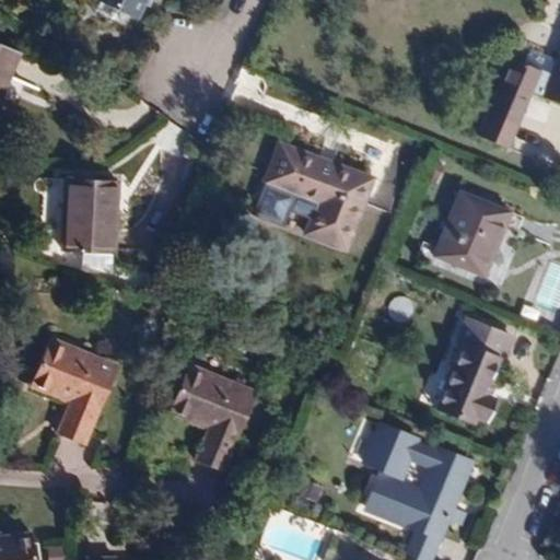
[(126,26),(131,15),(101,0),(95,12),(126,26)]
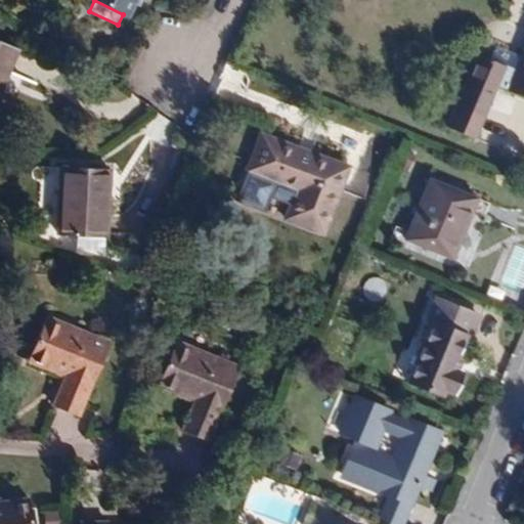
[(129,17),(137,0),(93,0),(94,0),(123,14),(129,17)]
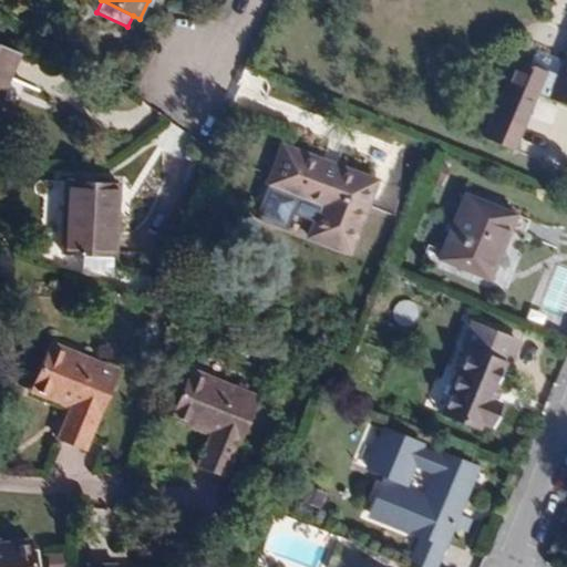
[(0,102),(18,57),(0,49),(0,102)]
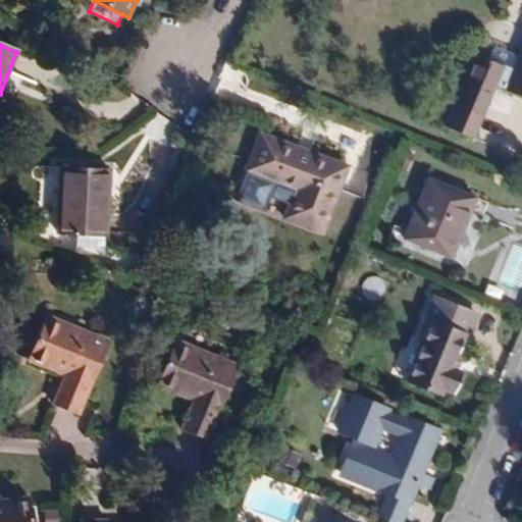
[(521,97),(521,51),(521,54),(506,91),(521,97)]
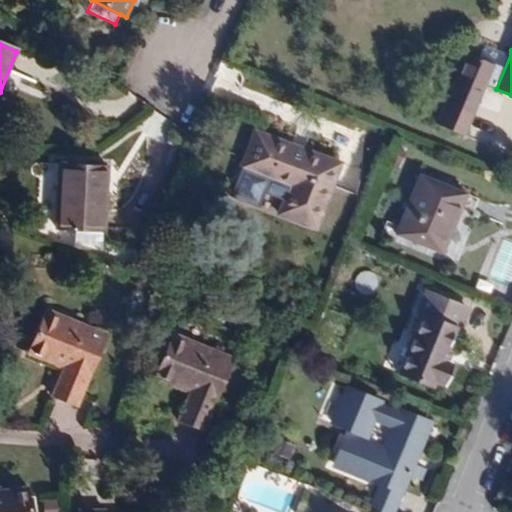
[(496,89),(511,53),(498,56),(494,65),(486,85),(496,89)]
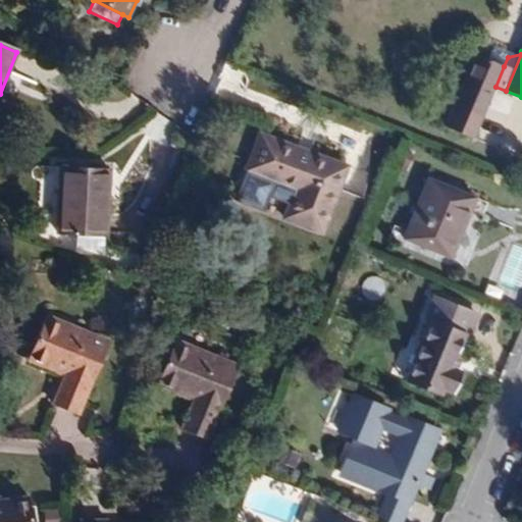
[(474,139),(496,87),(504,66),(474,55),(446,126),(474,139)]
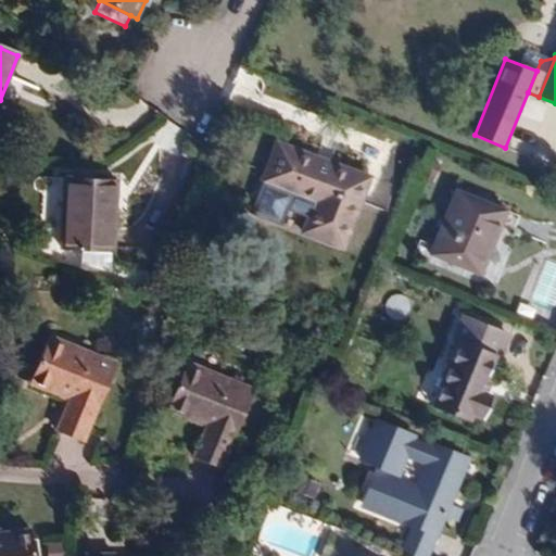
[(361,202),(369,179),(277,143),(262,184),(313,205),(307,218),(301,234),(366,258),(390,214),(361,202)]
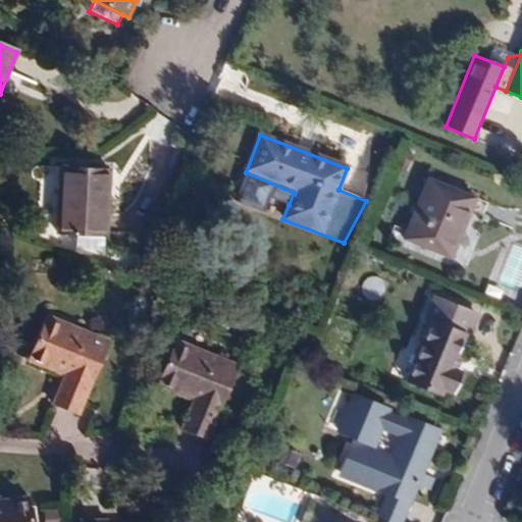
[(107,236),(111,171),(59,168),(56,233),(77,235),(104,236),(107,236)]
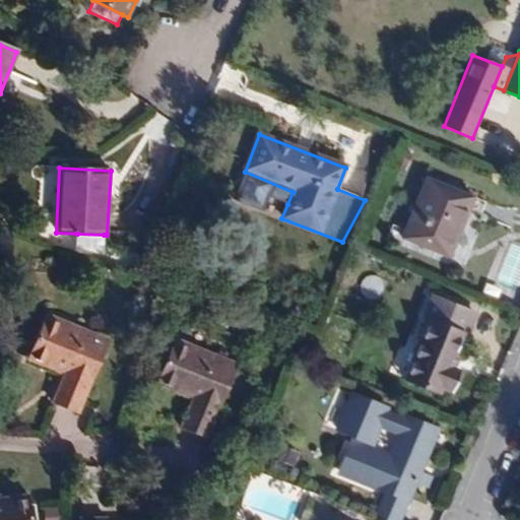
[(293,192),(245,172),(235,196),(253,204),(259,192),(287,204),(293,192)]
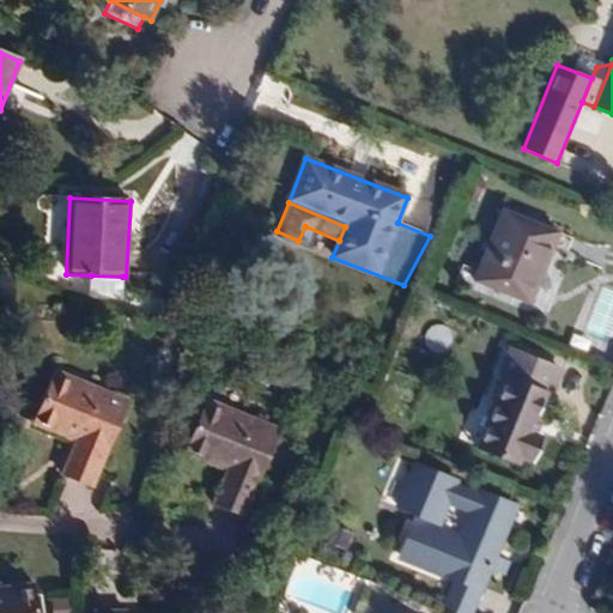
[(529,302),(557,235),(503,212),(475,279),(529,302)]
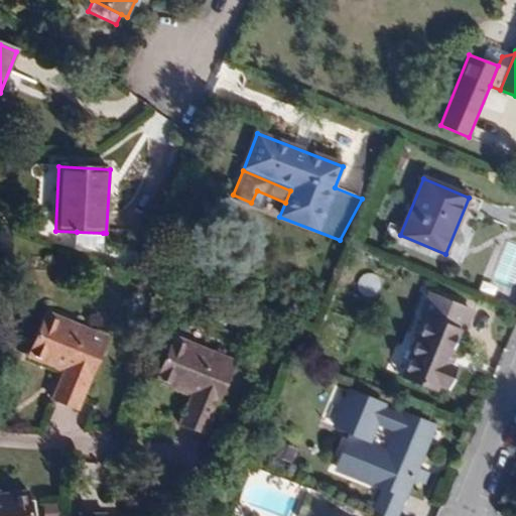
[(102,248),(103,233),(77,232),(76,247),(102,248)]
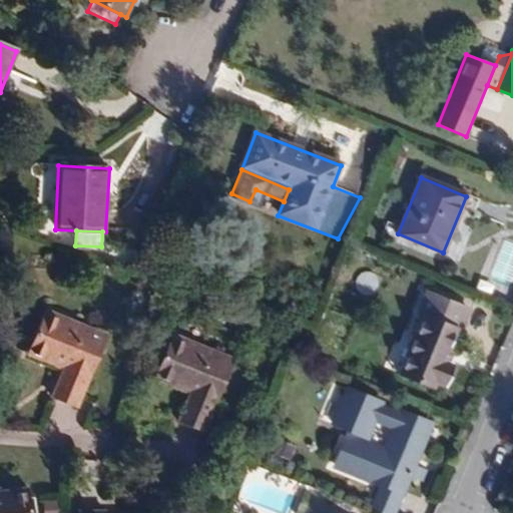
[(512,293),(512,242),(499,239),(488,288),(512,293)]
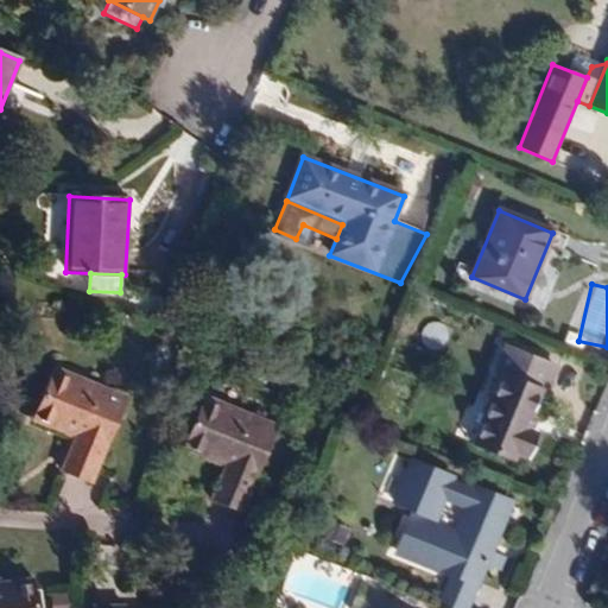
[(526,430),(543,392),(548,393),(557,368),(500,344),(491,369),(502,374),(475,443),(515,461),(518,454),(531,458),(538,435),(526,430)]
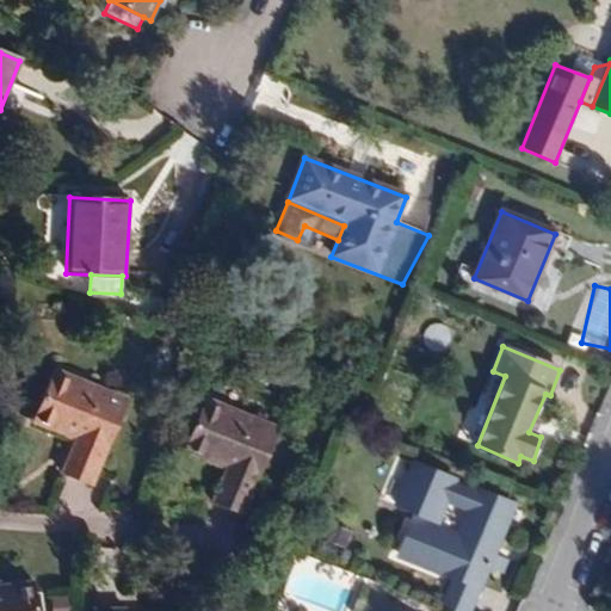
[(92,485),(125,400),(55,371),(34,423),(76,440),(62,473),(92,485)]
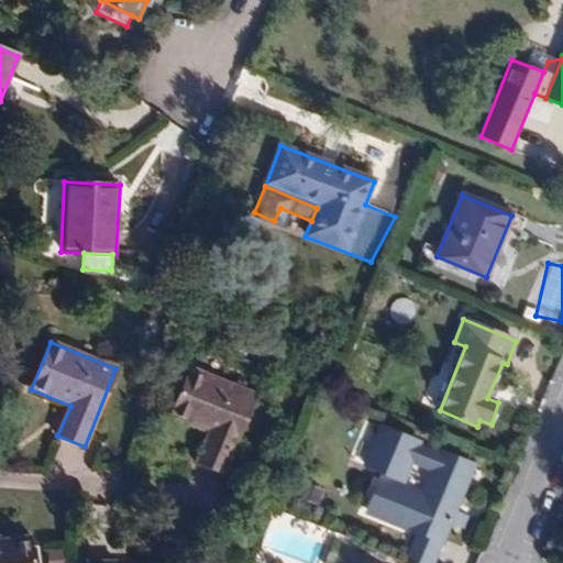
[(224,473),(256,395),(190,367),(170,416),(208,432),(197,461),(224,473)]
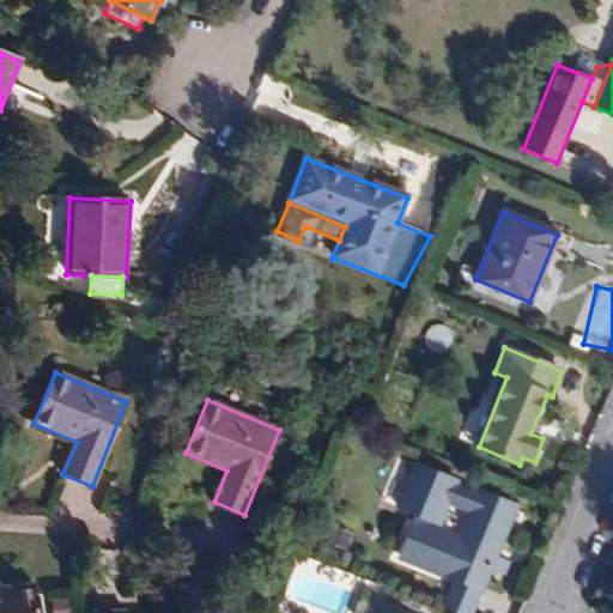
[(496,557),(515,509),(478,493),(459,540),(416,522),(401,559),(457,582),(481,592),(490,570),(509,577),(514,564),(496,557)]
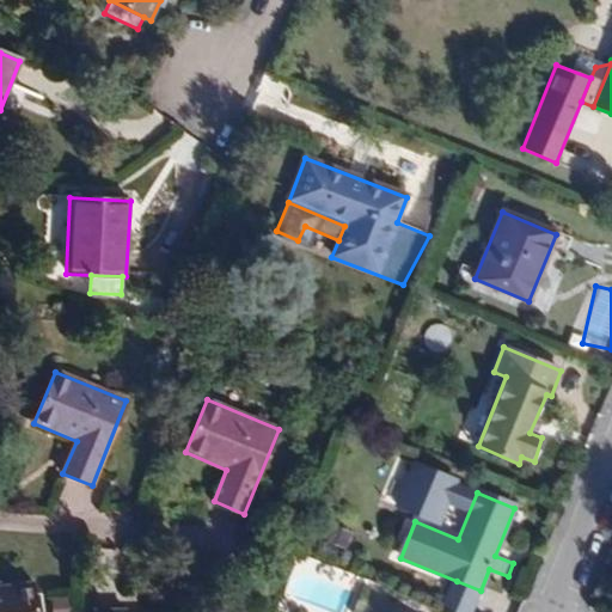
[(346,550),(352,534),(335,527),(329,543),(346,550)]
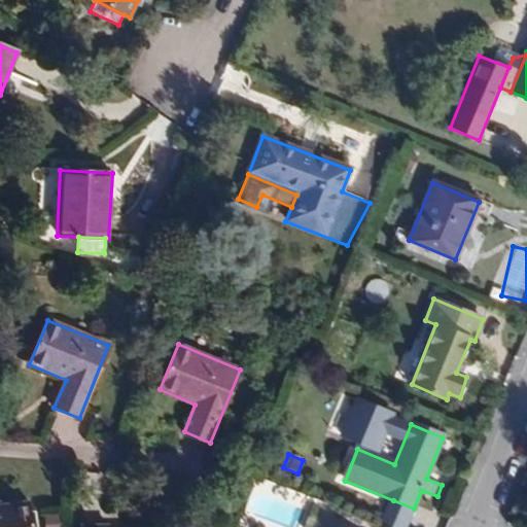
[(414,508),(393,500),(381,526),(410,526),(418,510),(414,508)]
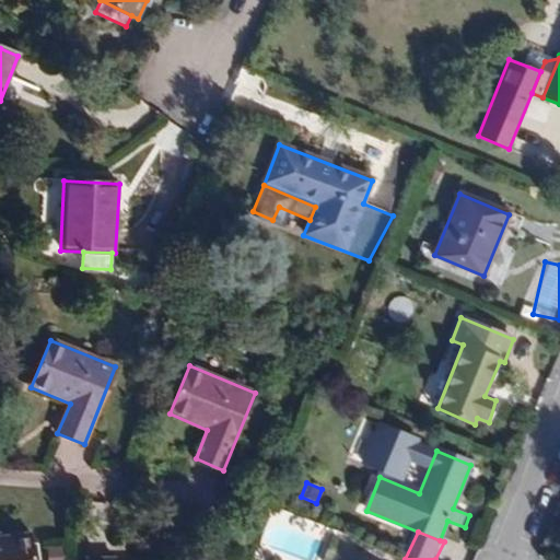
[(0,559),(33,559),(30,533),(0,536),(0,559)]
